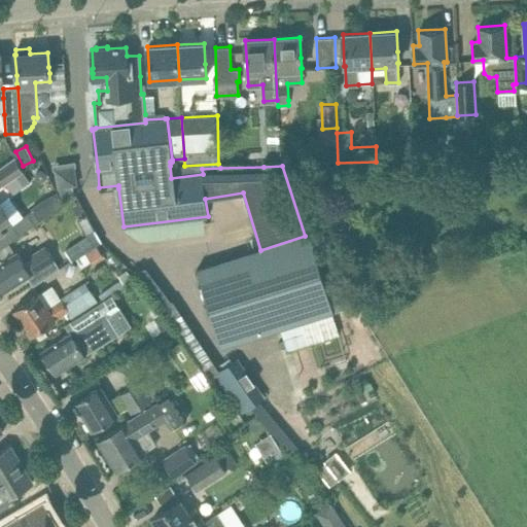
[(0,181),(3,185),(24,171),(16,159),(0,169),(0,181)]
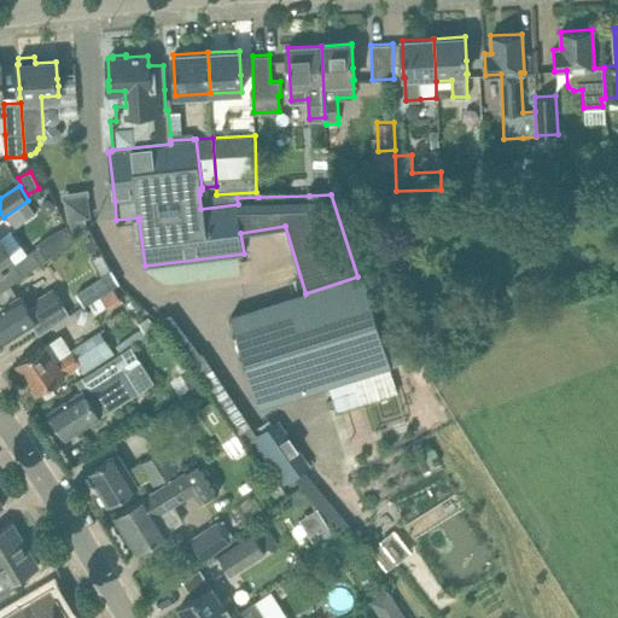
[(88,190),(62,191),(64,222),(89,220),(88,190)]
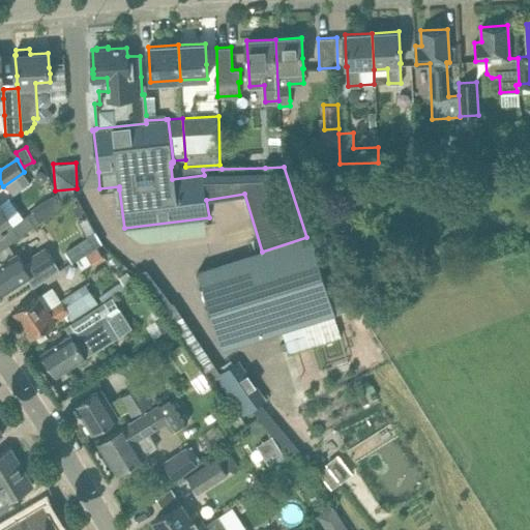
[(0,237),(6,246),(22,235),(35,225),(46,217),(63,205),(57,194),(13,225),(8,218),(0,205),(0,237)]
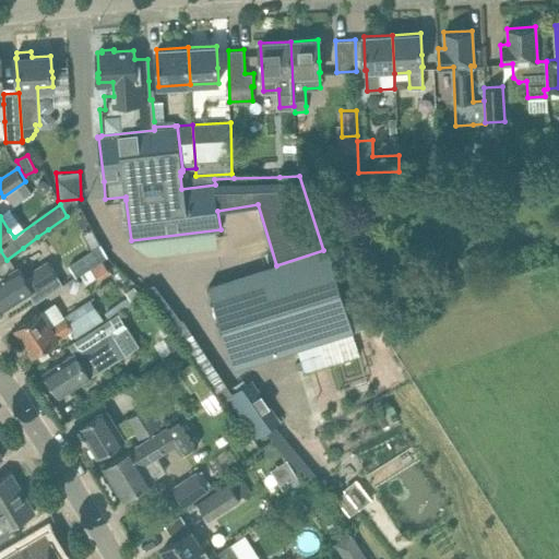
[(102,245),(69,265),(75,276),(108,256),(102,245)]
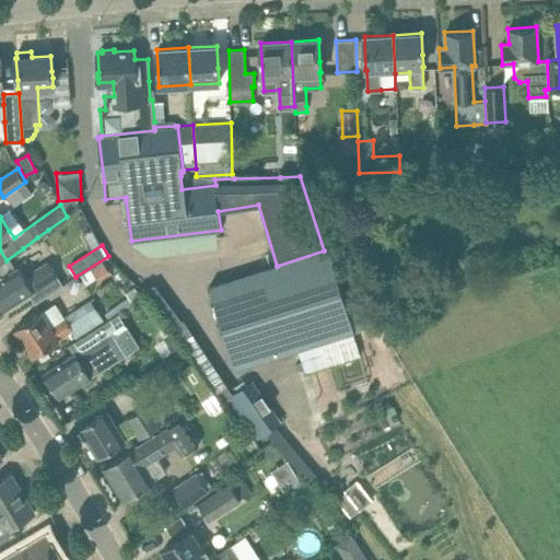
[(277,266),(210,287),(235,368),(354,331),(329,249),(324,251),(277,266)]
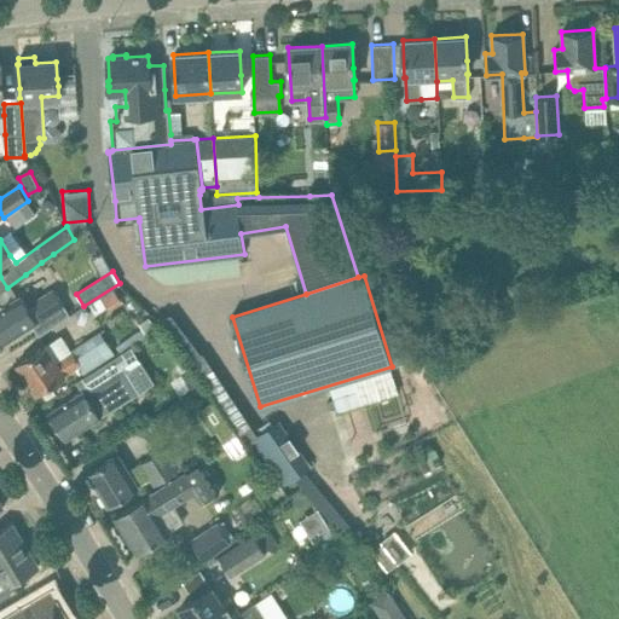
[(7,302),(0,307),(0,336),(4,343),(33,324),(39,335),(70,314),(55,290),(53,288),(27,305),(19,294),(7,302)]
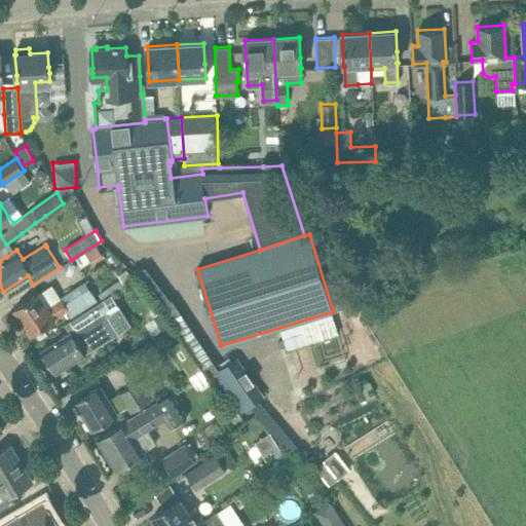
[(69,310),(74,317),(99,302),(86,282),(47,306),(39,293),(14,308),(31,335),(55,320),(54,318),(69,310)]
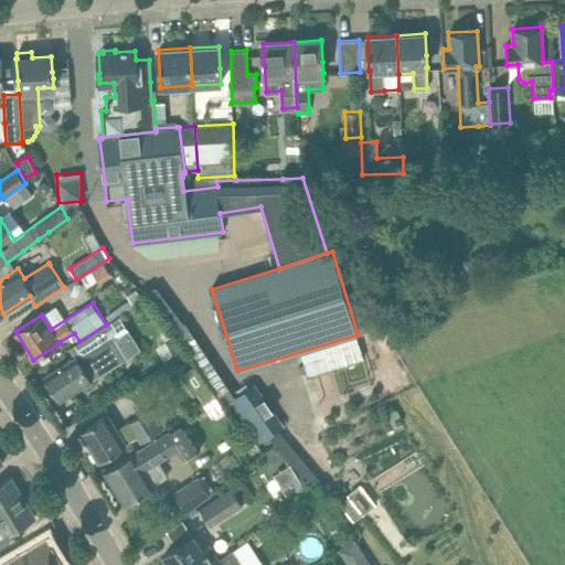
[(106,324),(80,341),(70,348),(75,356),(62,364),(44,375),(60,401),(140,349),(119,316),(106,324)]
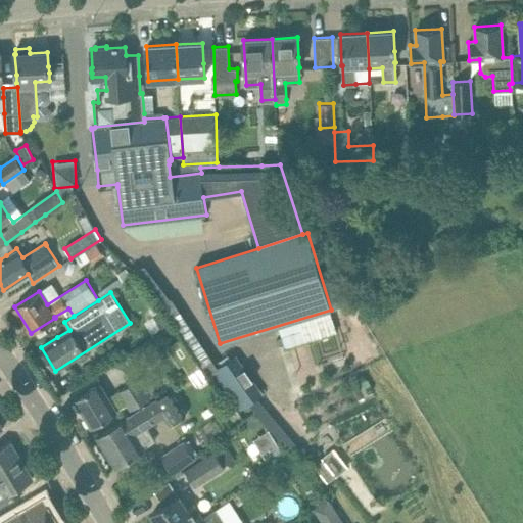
[(147,318),(156,331),(174,320),(160,301),(153,306),(157,312),(147,318)]
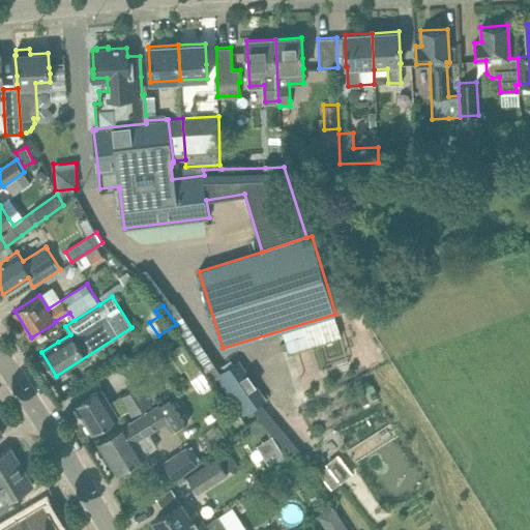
[(195,360),(184,367),(193,379),(203,372),(195,360)]
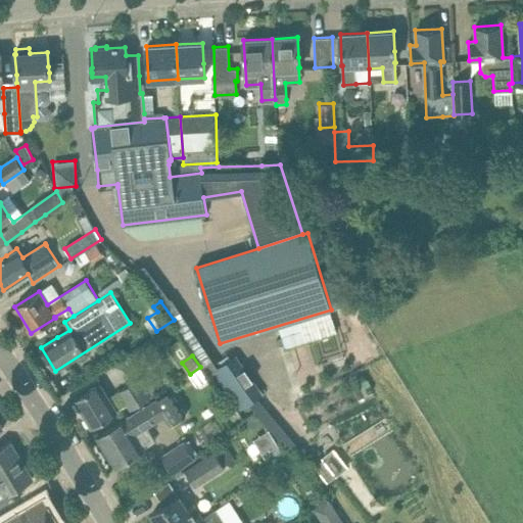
[(200,367),(190,374),(198,386),(208,379),(200,367)]
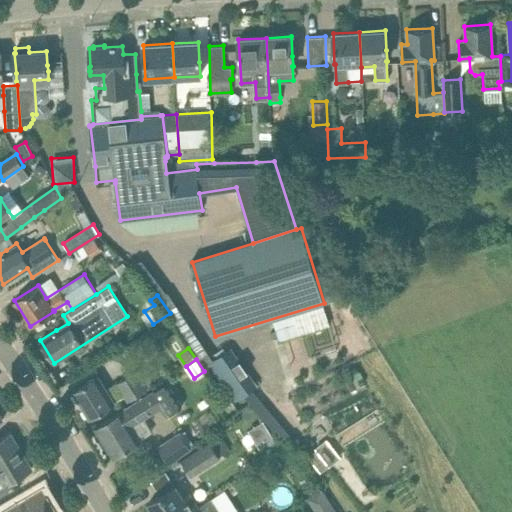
[(89,381),(72,391),(89,419),(106,408),(126,396),(129,400),(135,396),(148,388),(145,383),(137,371),(116,383),(106,389),(98,376),(89,381)]
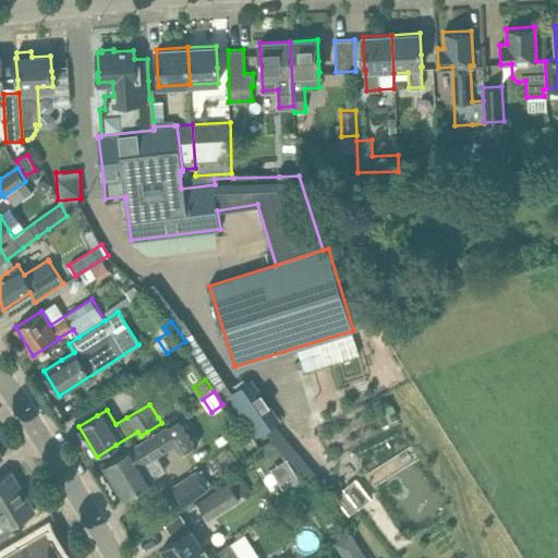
[(121,453),(102,465),(123,498),(142,487),(154,480),(153,478),(166,470),(156,455),(174,444),(181,453),(198,444),(182,416),(169,424),(164,427),(149,436),(121,453)]
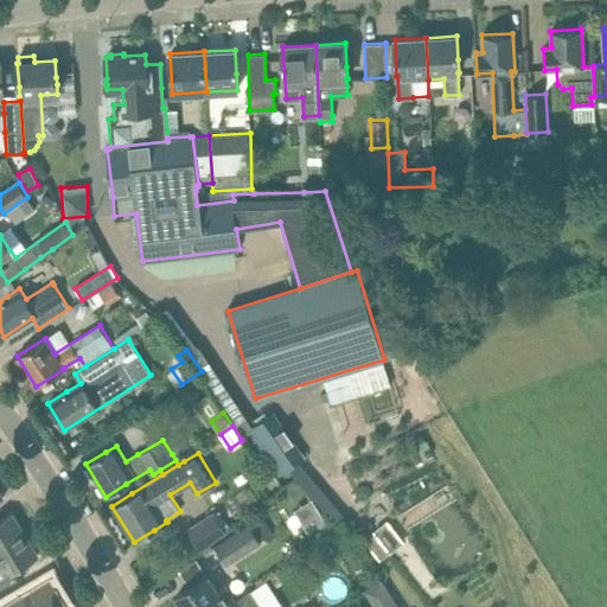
[(213,511),(186,529),(199,550),(228,532),(213,511)]
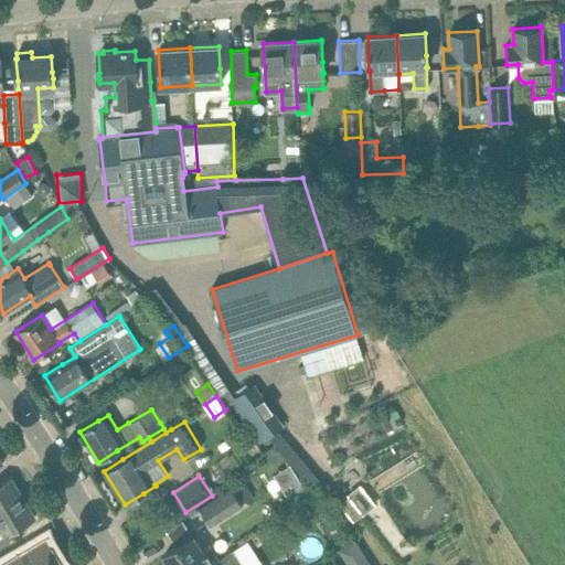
[(253,480),(249,476),(199,508),(211,525),(242,504),(241,503),(253,496),(246,484),(253,480)]
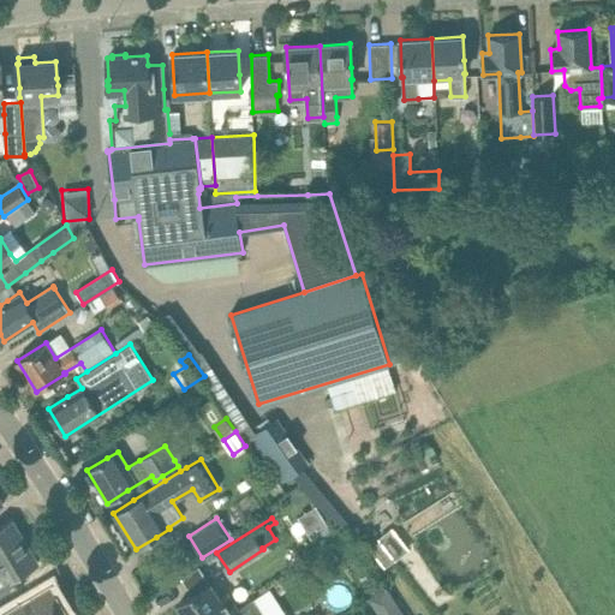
[(0,591),(13,584),(10,579),(37,563),(12,520),(0,526),(0,591)]
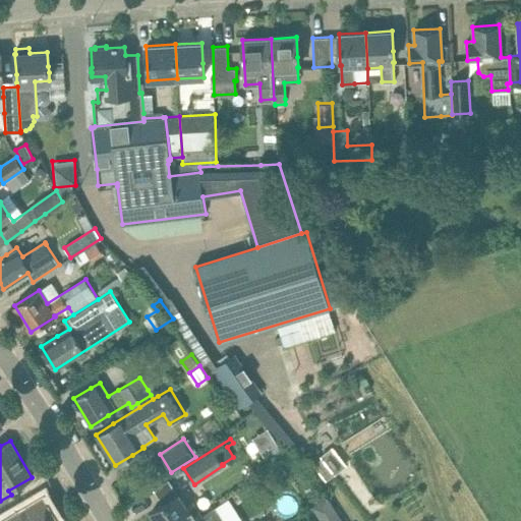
[(322,458),(312,465),(326,481),(334,474),(322,458)]
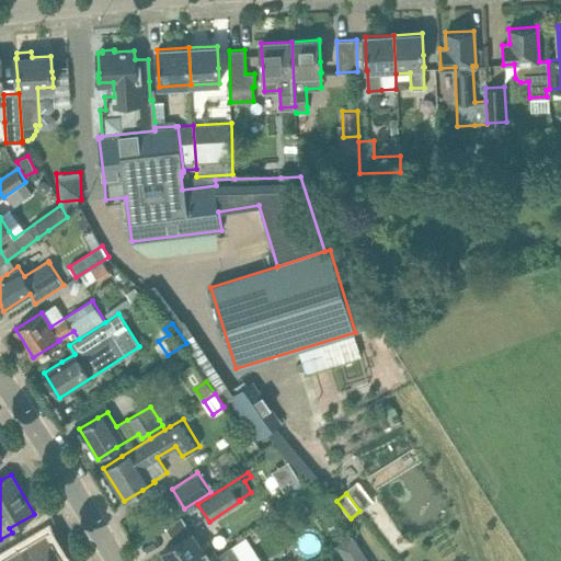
[(192,533),(182,539),(163,550),(170,560),(208,560),(216,557),(207,541),(199,546),(192,533)]
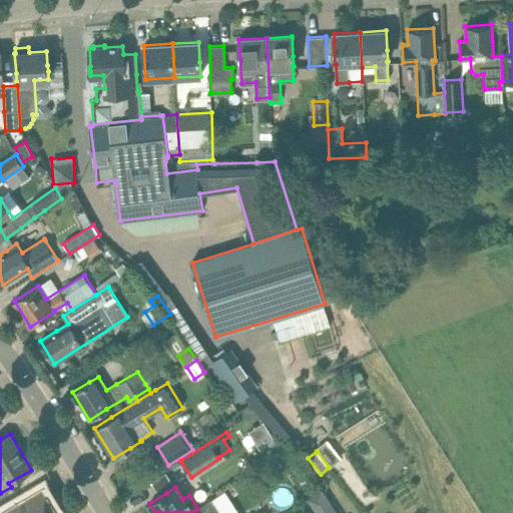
[(58,512),(61,512),(54,500),(51,502),(42,489),(0,512),(58,512)]
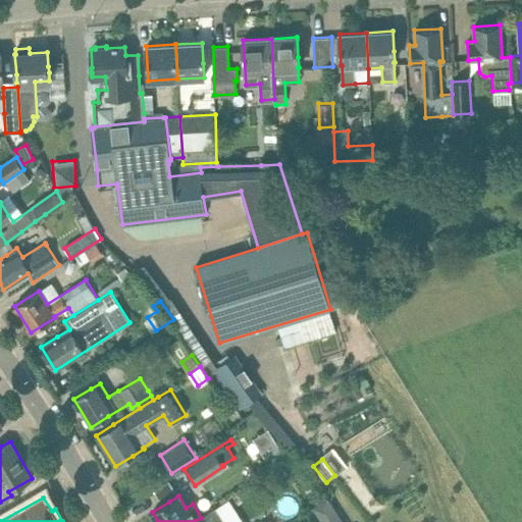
[(328,501),(315,509),(320,518),(334,510),(328,501)]
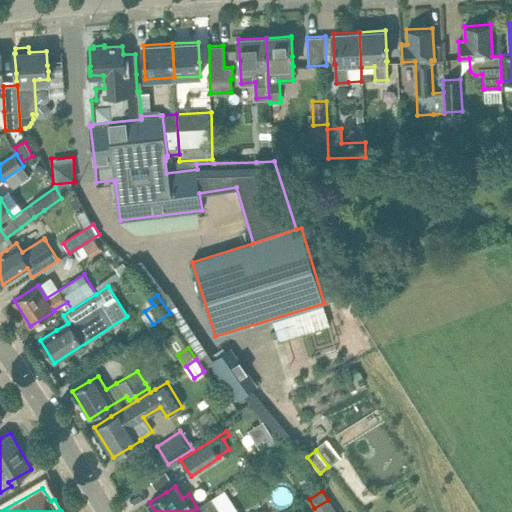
[(211,498),(197,508),(190,511),(220,511),(211,498)]
